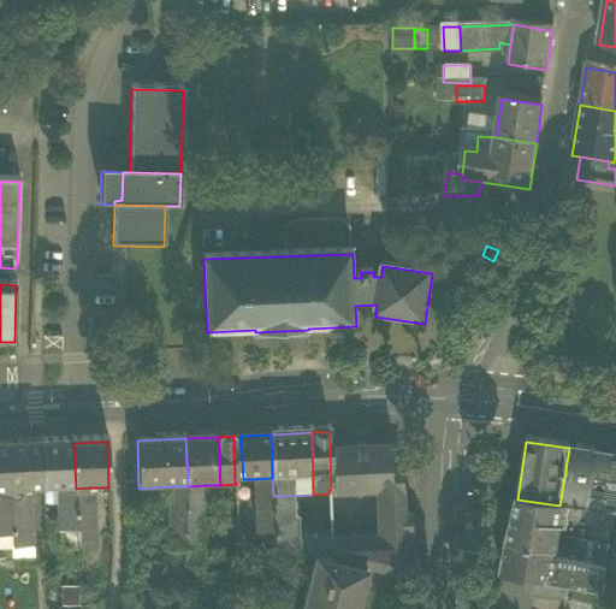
[(73,489),(76,489),(73,443),(41,444),(42,490),(55,489),(73,489)]
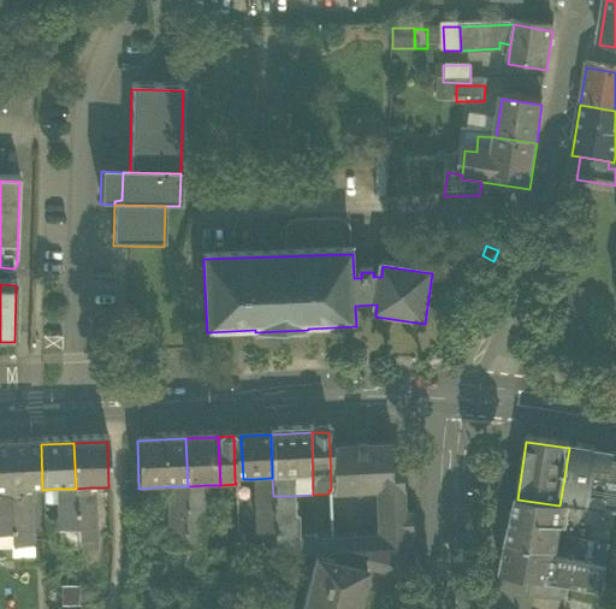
[(7,445),(10,491),(23,490),(23,497),(29,496),(29,497),(34,497),(34,490),(42,490),(41,444),(7,445)]
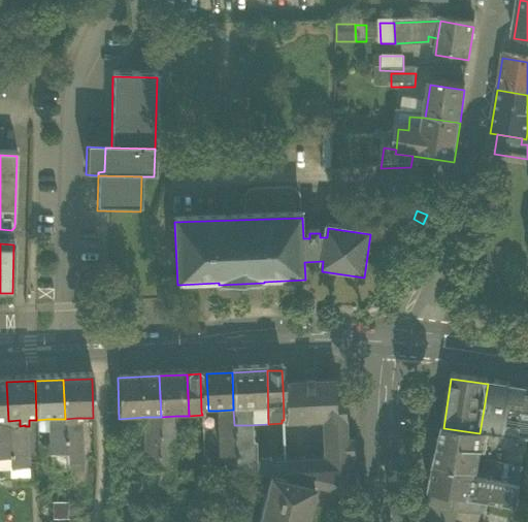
[(0,469),(10,469),(8,421),(6,382),(0,382),(0,469)]
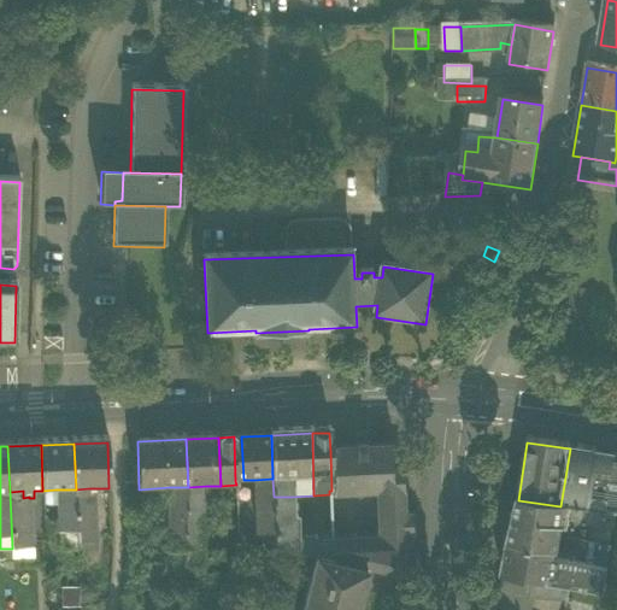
[(365,573),(398,581),(395,549),(409,549),(409,537),(416,537),(415,517),(407,518),(407,503),(400,504),(400,496),(400,490),(406,490),(406,486),(398,487),(395,450),(371,450),(371,446),(356,447),(356,451),(330,452),(331,491),(350,491),(351,497),(377,496),(380,538),(374,543),(331,545),(331,563),(365,572),(365,573)]
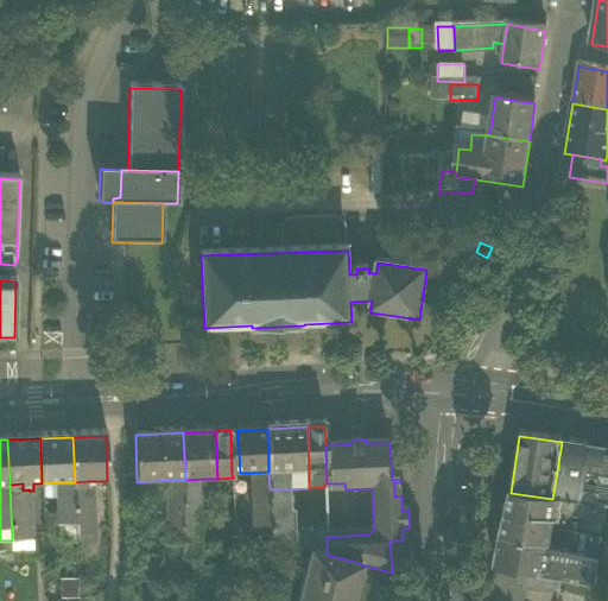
[(590,447),(562,442),(552,499),(557,500),(576,503),(581,504),(590,447)]
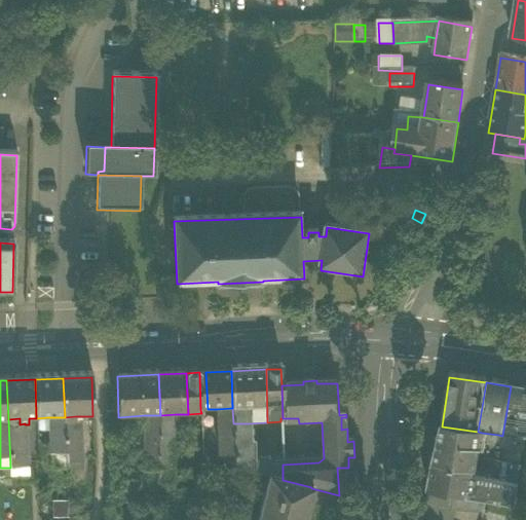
[(525,388),(511,386),(502,436),(504,436),(525,439),(525,438),(525,388)]
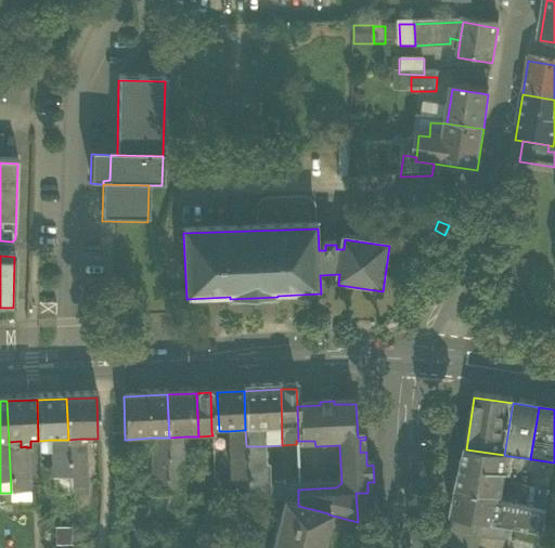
[(246,446),(245,430),(229,431),(231,482),(247,481),(246,446)]
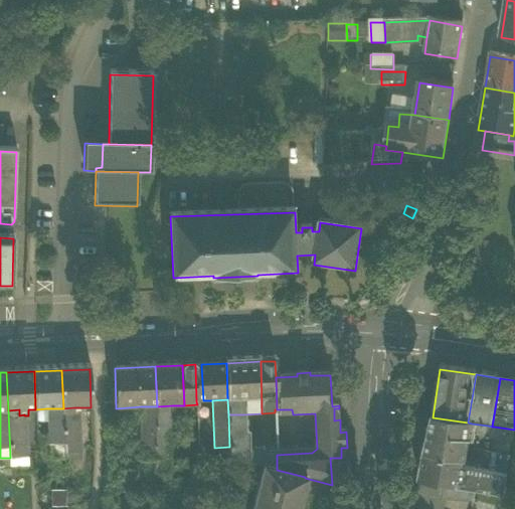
[(172,405),(157,406),(153,458),(168,459),(172,405)]
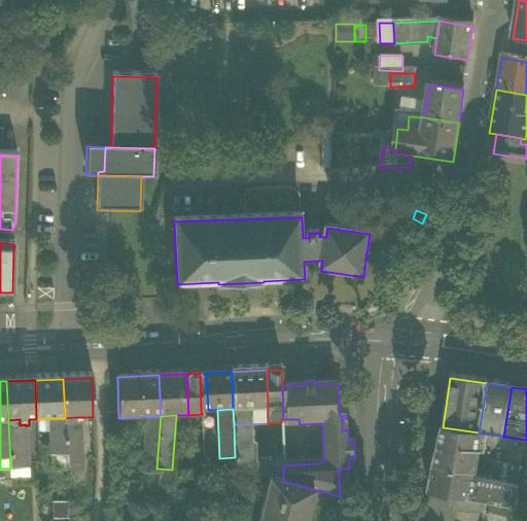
[(143,469),(156,469),(161,416),(144,416),(142,467),(143,469)]
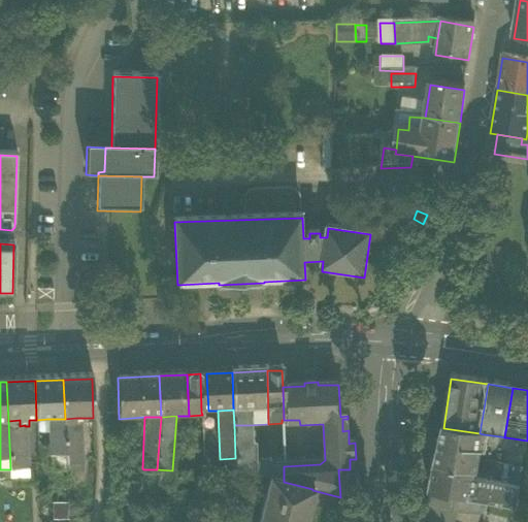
[(65,419),(63,419),(65,457),(66,465),(80,465),(81,465),(79,423),(75,423),(75,418),(65,419)]
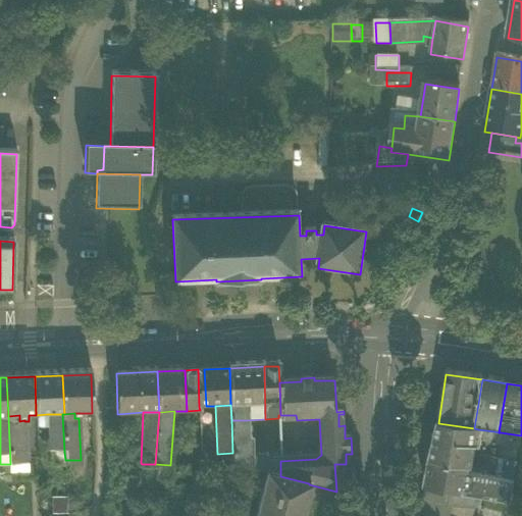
[(49,452),(64,452),(62,414),(47,414),(49,452)]
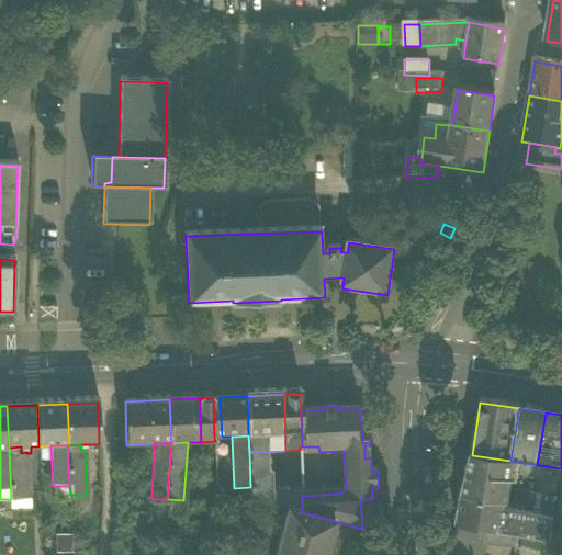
[(29,499),(26,453),(26,452),(21,453),(21,446),(9,448),(11,499),(29,499)]
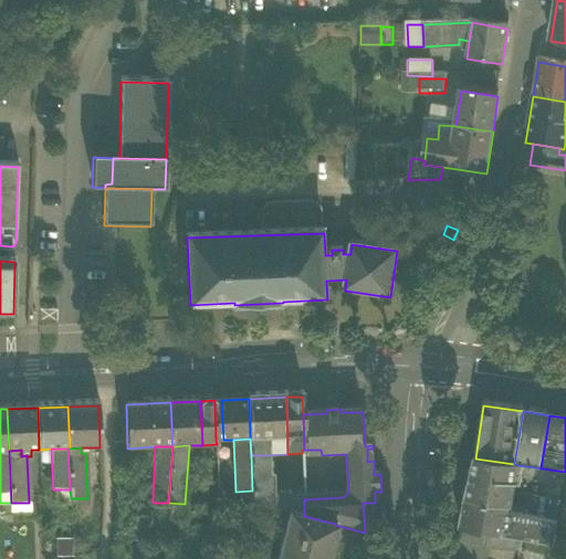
[(269,476),(268,455),(251,455),(252,491),(253,505),(290,514),(290,496),(273,496),(272,476),(269,476)]
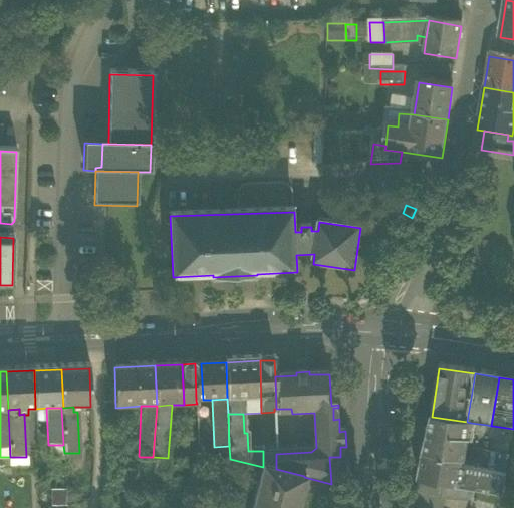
[(432,417),(424,450),(465,456),(468,440),(471,423),(467,422),(432,417)]
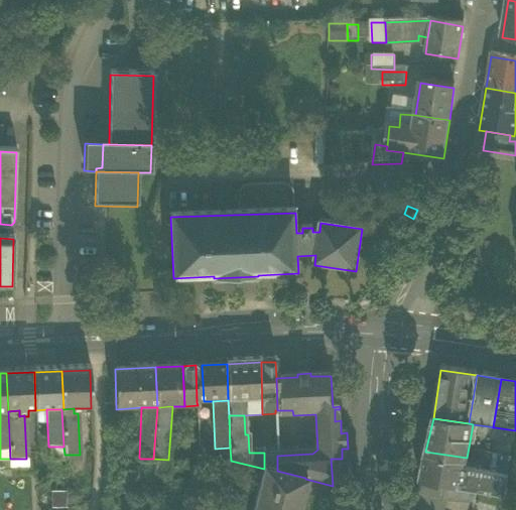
[(470,441),(482,443),(486,439),(489,426),(473,424),(470,441)]
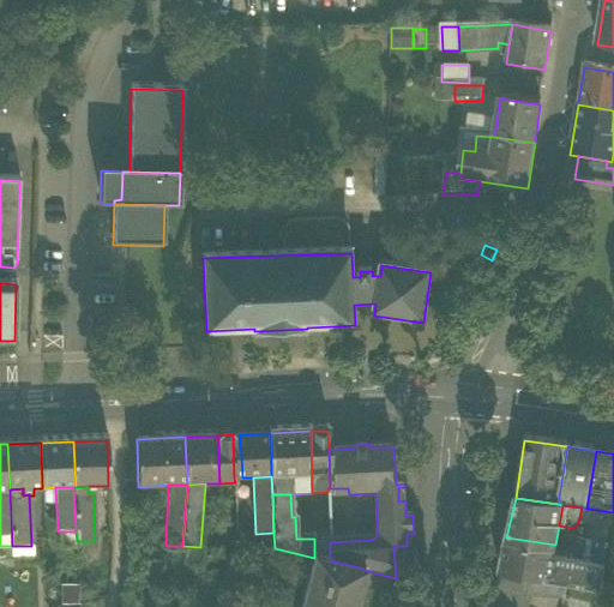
[(590,527),(611,530),(613,512),(589,509),(588,521),(590,527)]
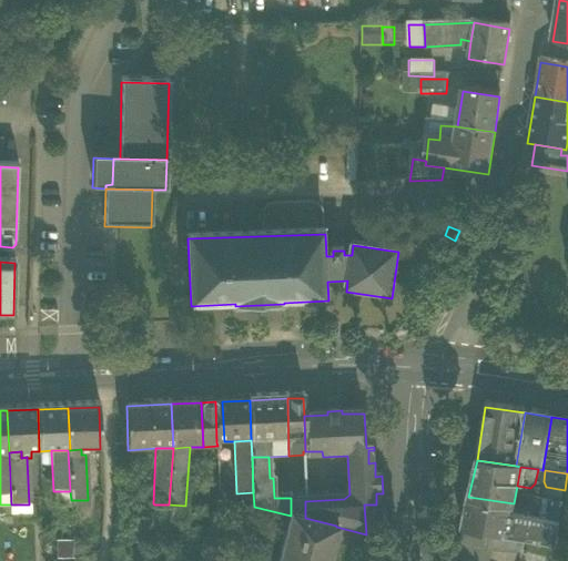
[(236,502),(254,507),(253,492),(236,493),(236,502)]
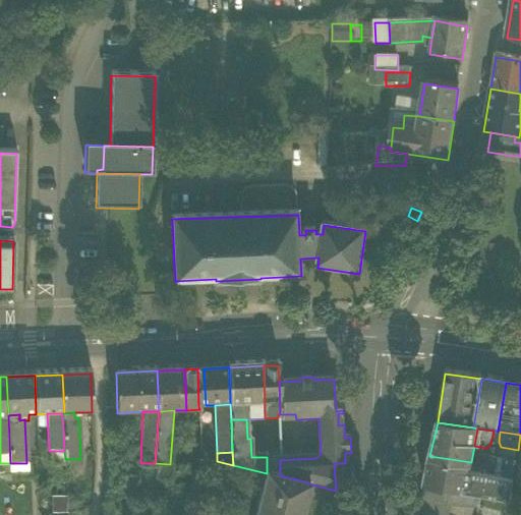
[(470,467),(471,462),(429,456),(428,461),(468,467),(470,467)]
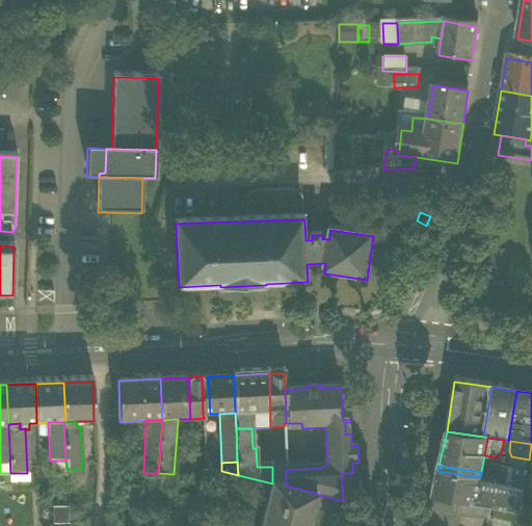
[(67,469),(67,481),(81,481),(81,469),(67,469)]
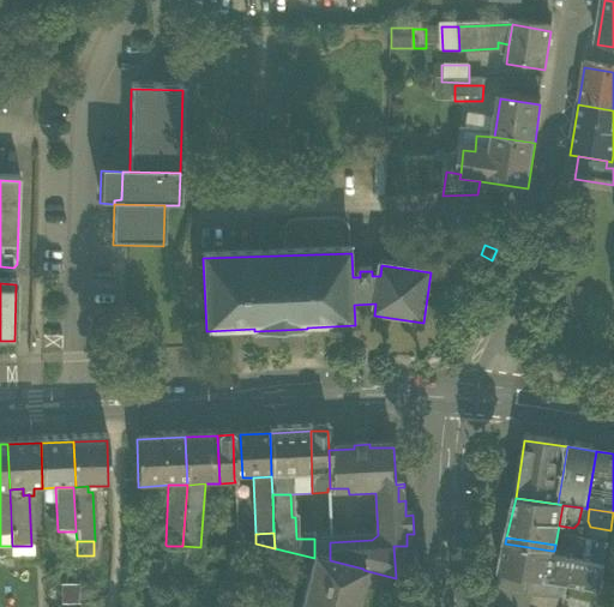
[(582,553),(593,556),(594,544),(584,542),(582,553)]
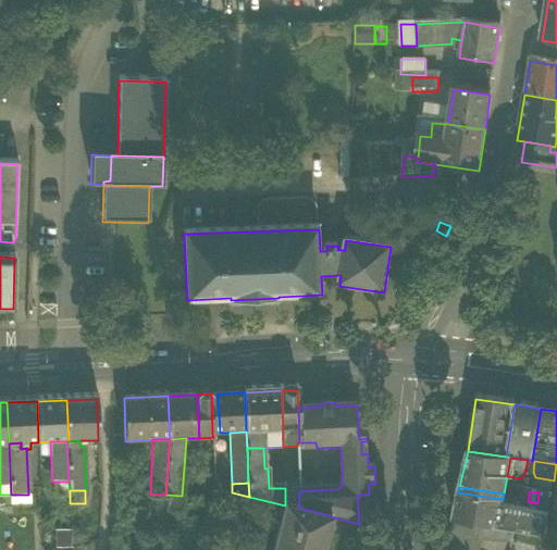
[(483,525),(496,527),(499,508),(500,499),(458,492),(453,520),(483,525)]
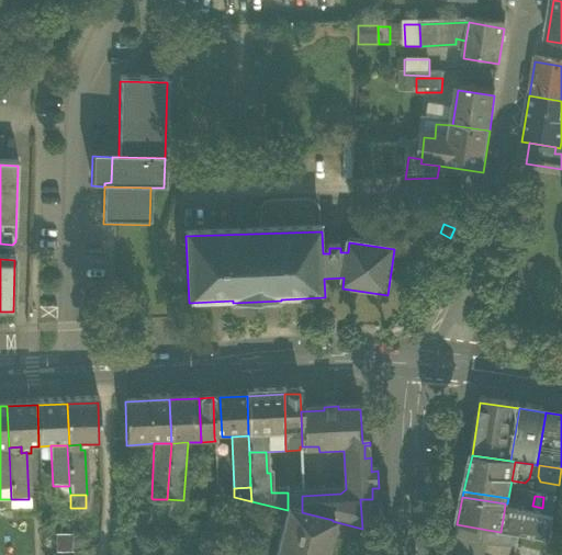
[(557,499),(543,497),(542,508),(540,518),(552,520),(557,499)]
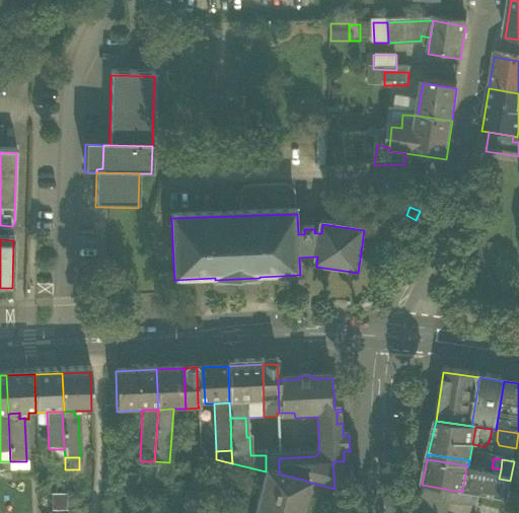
[(139,493),(152,494),(154,461),(141,461),(139,493)]
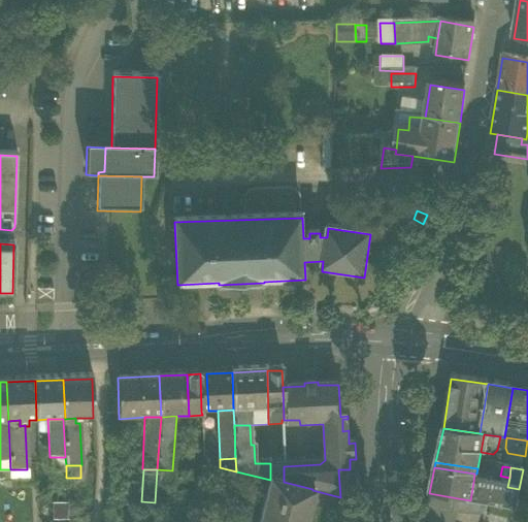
[(172,470),(157,469),(155,502),(170,503),(172,470)]
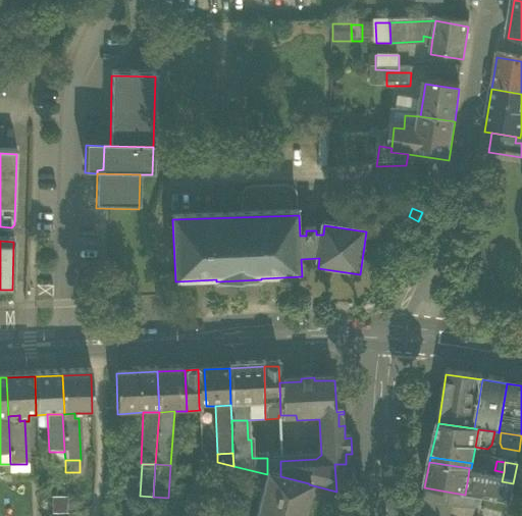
[(301,515),(305,502),(309,484),(309,483),(280,477),(266,474),(256,515),(301,515)]
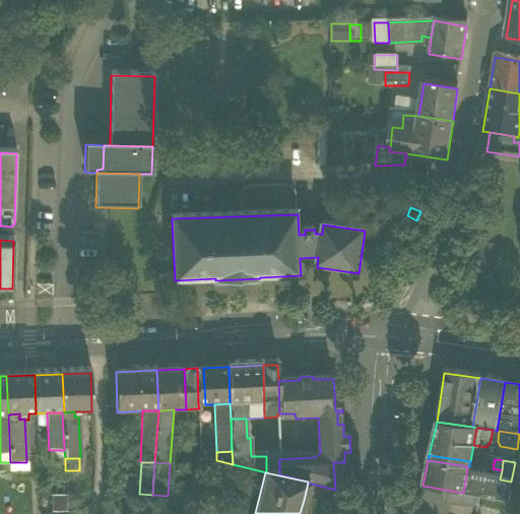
[(500,479),(466,474),(463,493),(508,500),(511,482),(500,479)]
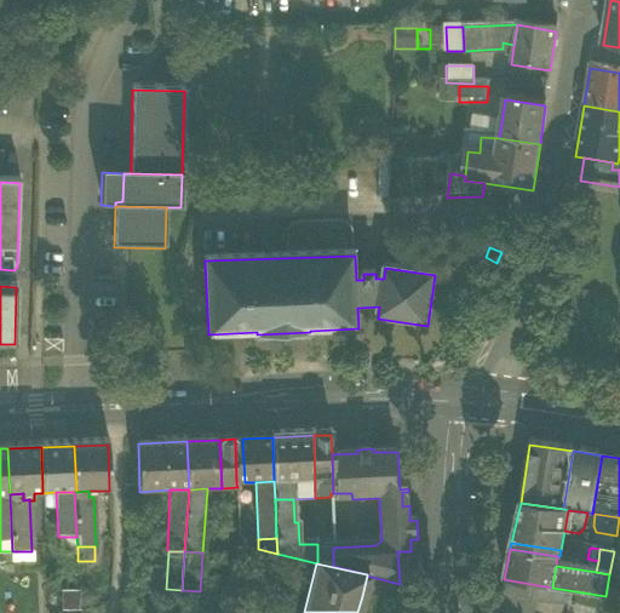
[(400,584),(367,576),(362,596),(394,605),(400,584)]
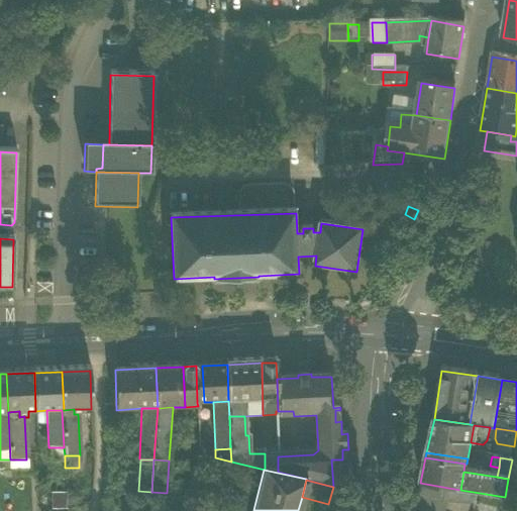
[(420,483),(416,498),(445,504),(448,488),(420,483)]
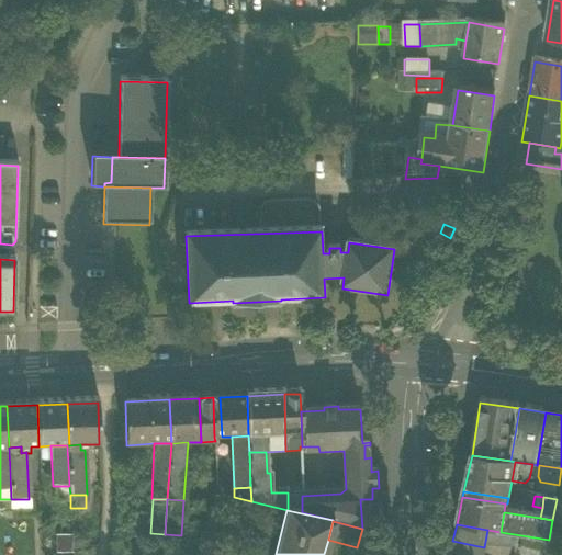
[(52,553),(69,553),(69,541),(52,541),(52,553)]
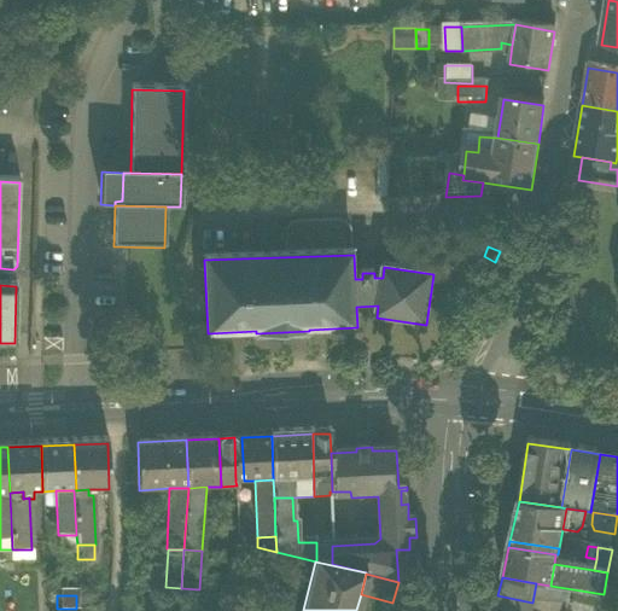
[(497,595),(494,610),(531,610),(532,603),(497,595)]
